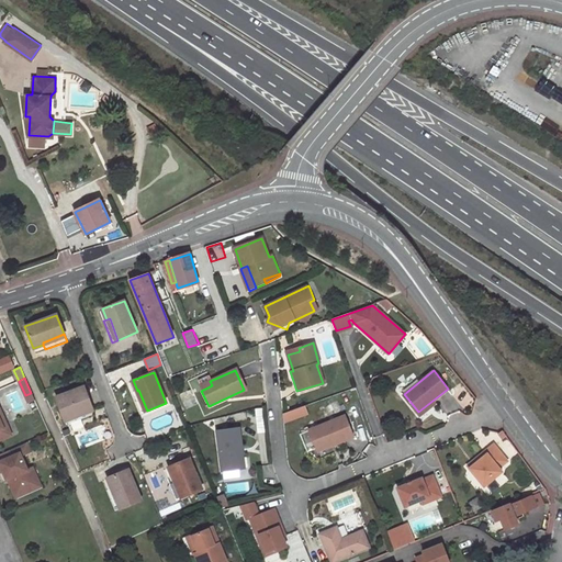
[(201,391),(212,385),(210,381),(199,385),(201,391)]
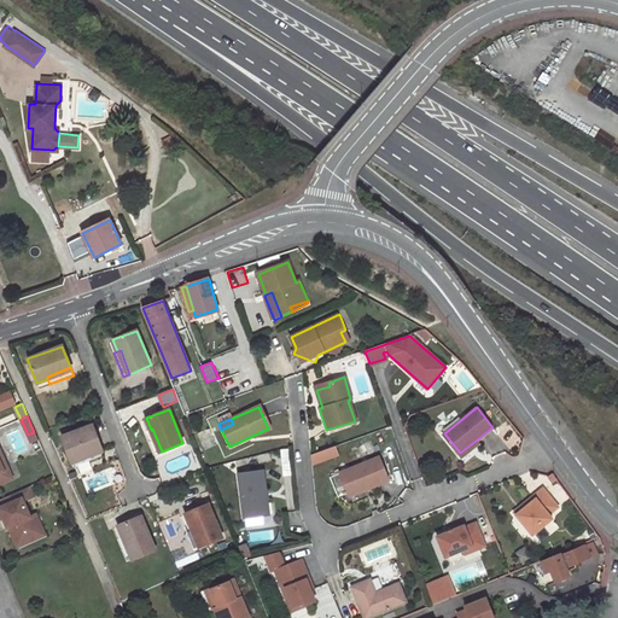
[(70,460),(89,453),(89,456),(101,452),(92,425),(62,436),(70,460)]
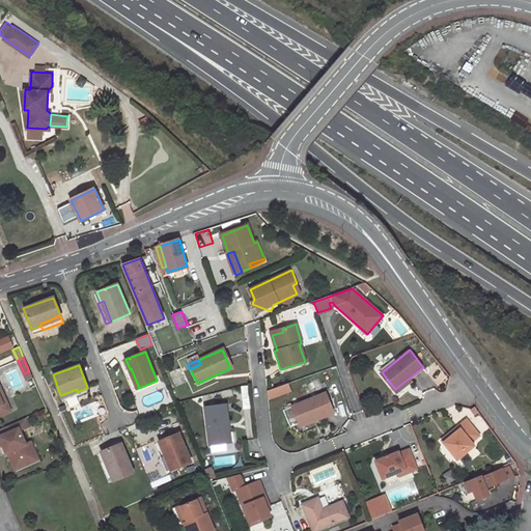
[(139,388),(131,368),(130,369),(126,370),(134,391),(139,388)]
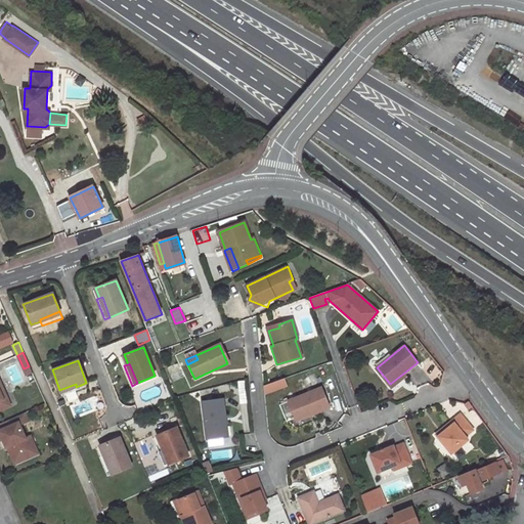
[(286,377),(264,385),(265,394),(289,386),(286,377)]
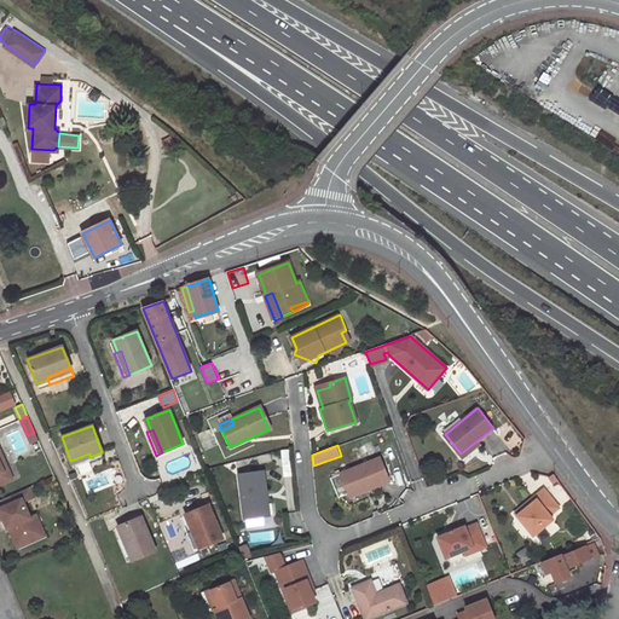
[(73,468),(92,461),(90,457),(90,453),(70,461),(73,468)]
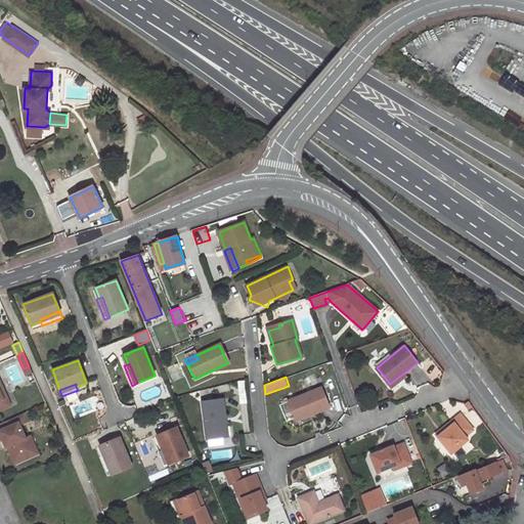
[(294,421),(329,407),(320,387),(287,401),(294,421)]
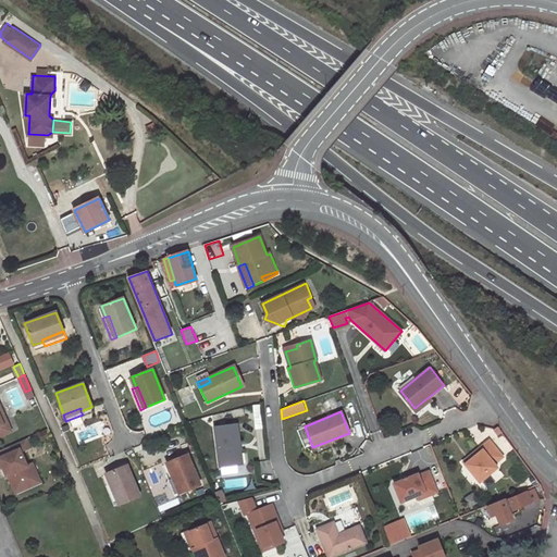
[(5,422),(0,424),(0,433),(0,434),(10,431),(5,422)]
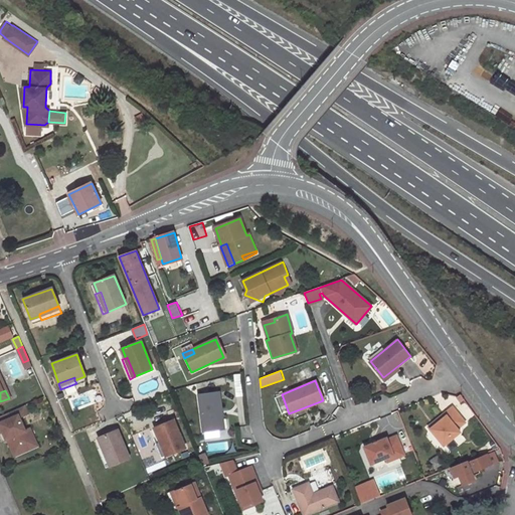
[(198,394),(202,431),(219,428),(217,409),(220,409),(218,391),(198,394)]
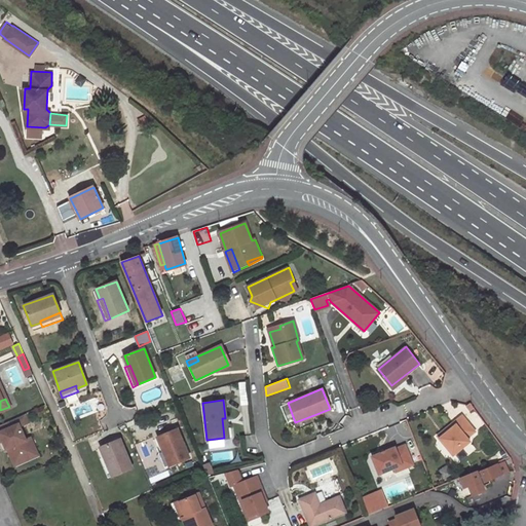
[(11,426),(0,430),(0,441),(2,440),(5,448),(7,448),(14,465),(34,456),(26,439),(19,423),(27,419),(25,414),(9,421),(11,426)]
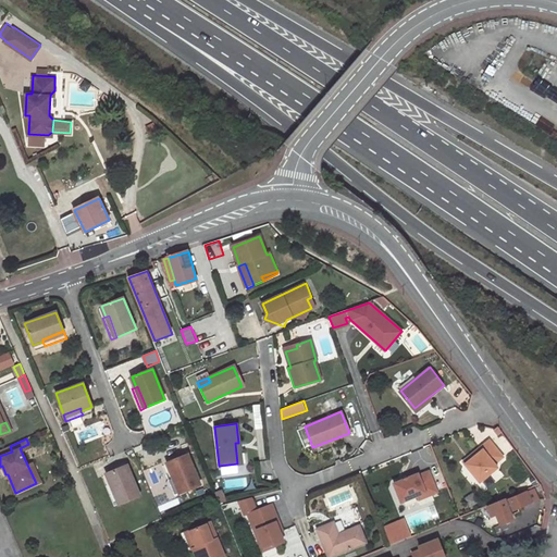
[(479,482),(498,467),(495,463),(502,457),(489,441),(462,461),(479,482)]
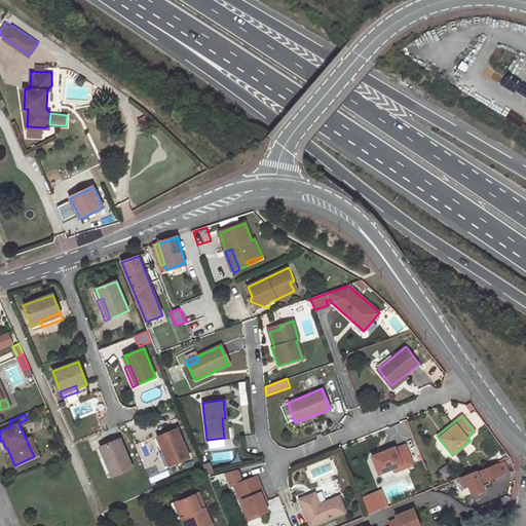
[(189,458),(178,429),(158,438),(161,446),(164,445),(173,464),(189,458)]
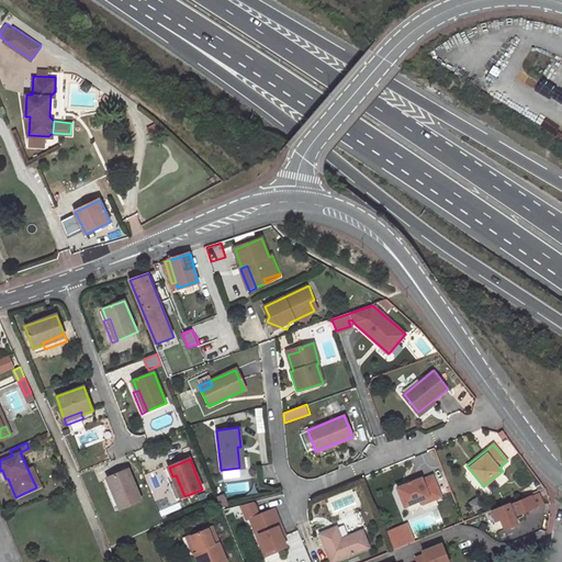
[(32,467),(27,469),(36,487),(41,485),(32,467)]
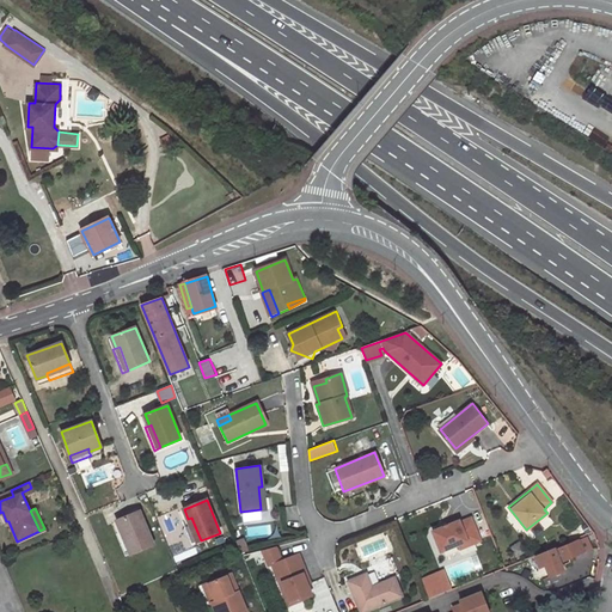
[(124,530),(134,552),(154,543),(140,509),(117,520),(122,531),(124,530)]
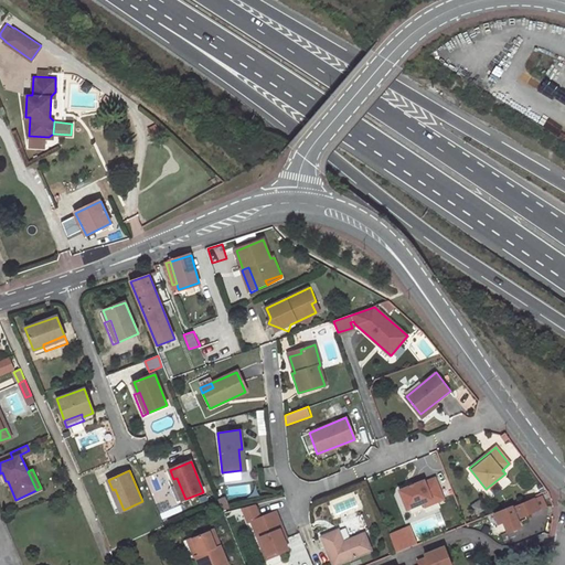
[(169,481),(178,502),(185,499),(177,478),(173,479),(169,481)]
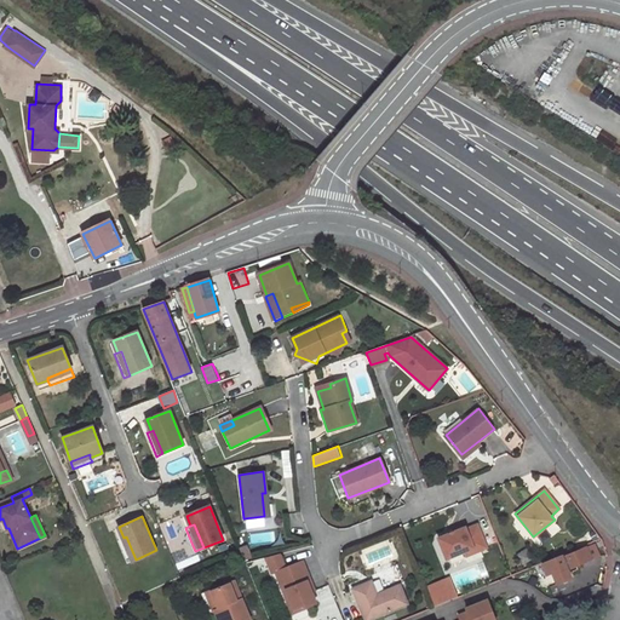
[(464,551),(472,547),(474,552),(486,547),(476,524),(465,529),(464,528),(437,538),(446,558),(464,551)]
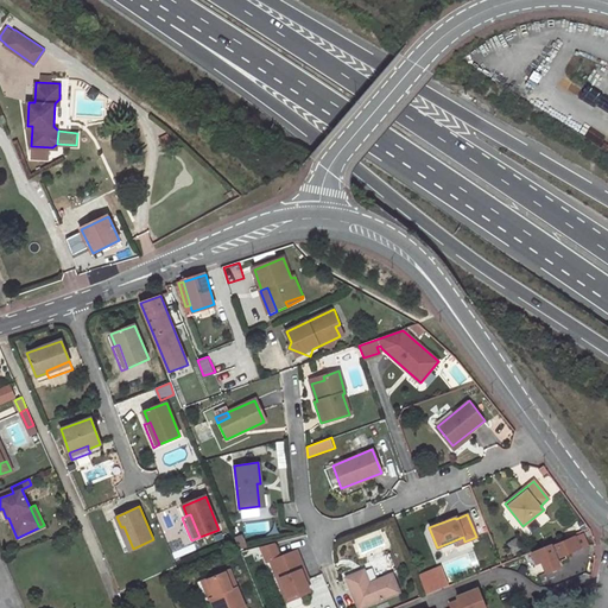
[(115,530),(125,552),(133,549),(124,526),(121,527),(115,530)]
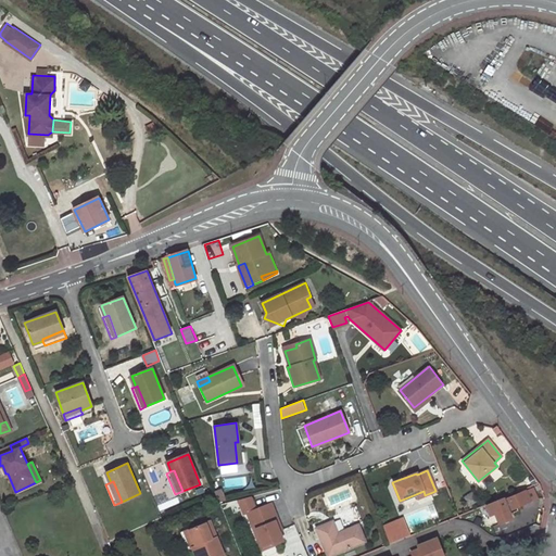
[(222,490),(216,492),(219,502),(226,501),(222,490)]
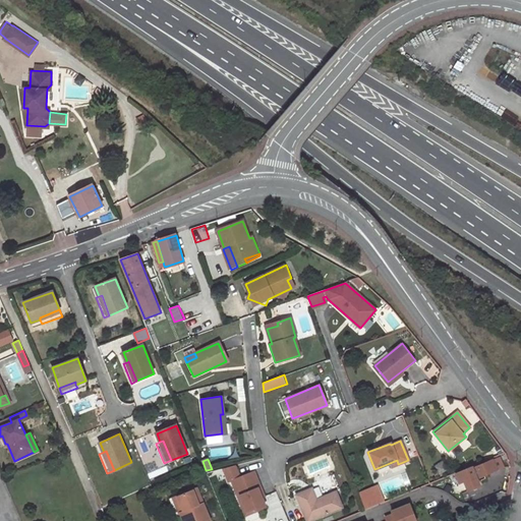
[(493,460),(461,473),(468,491),(475,488),(473,481),(497,470),(493,460)]
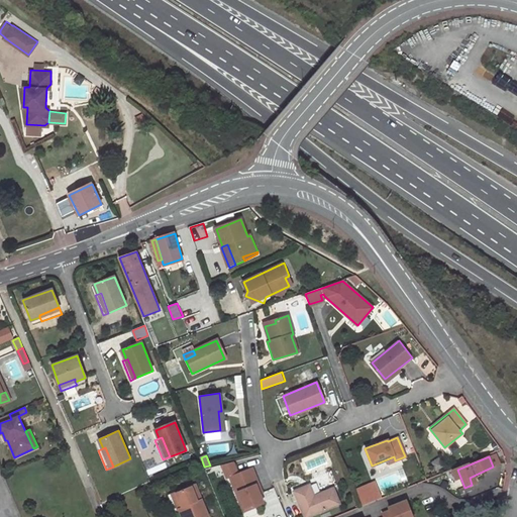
[(230,476),(229,477),(236,492),(238,492),(245,509),(252,506),(256,507),(265,504),(256,485),(259,484),(251,468),(237,474),(235,470),(228,473),(230,476)]
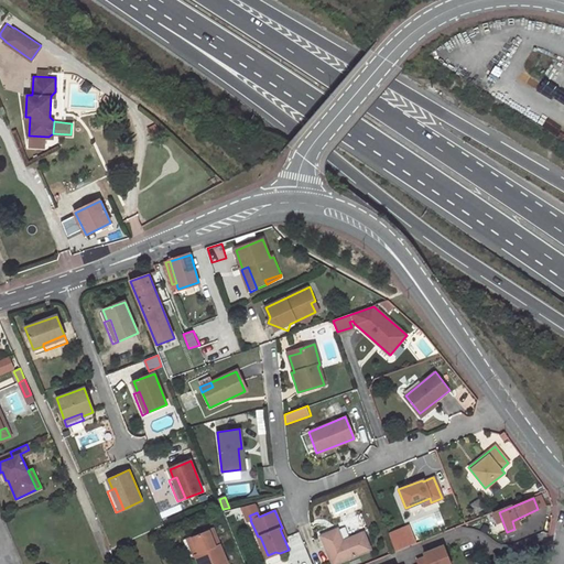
[(387,534),(394,553),(399,551),(394,541),(408,535),(412,545),(418,543),(410,524),(387,534)]
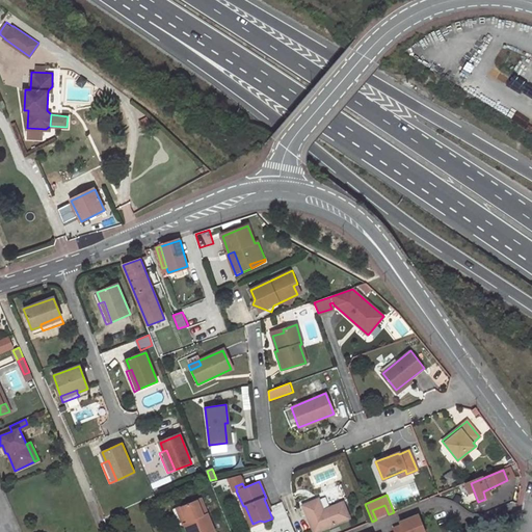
[(201,499),(181,506),(180,506),(174,508),(180,525),(184,523),(187,531),(213,531),(214,531),(201,499)]
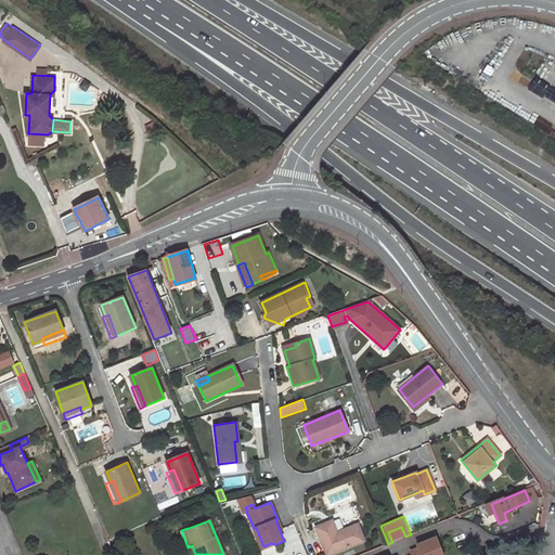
[(326,554),(328,554),(364,540),(357,524),(341,530),(343,532),(337,534),(332,521),(315,528),(326,554)]
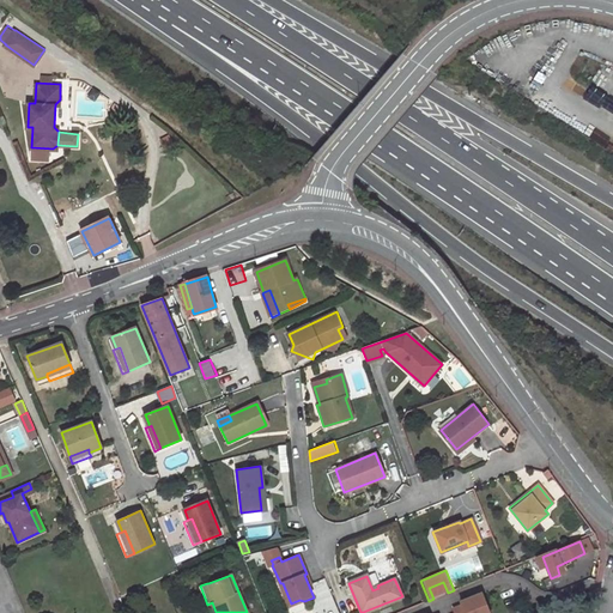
[(448,593),(443,582),(429,588),(434,599),(448,593)]
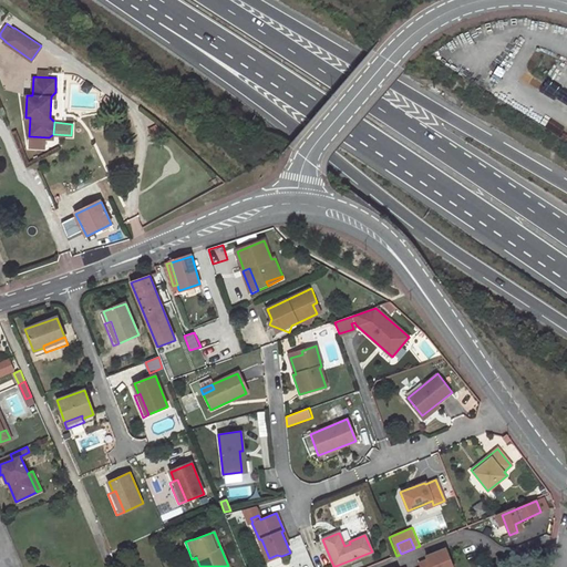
[(452,566),(444,547),(423,555),(425,559),(418,562),(420,566),(452,566)]
